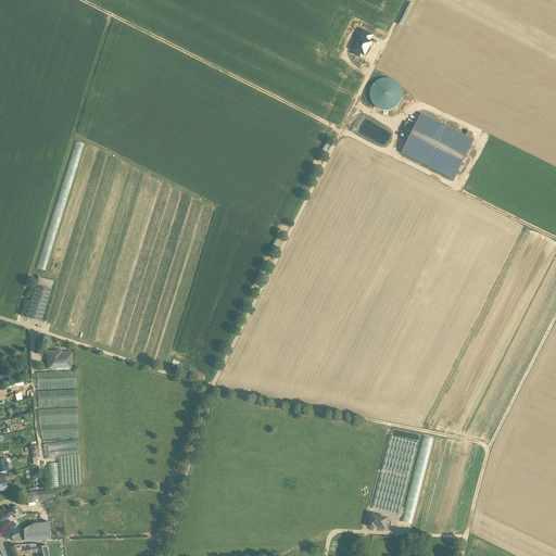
[(67,0),(66,3),(84,12),(86,9),(67,0)]
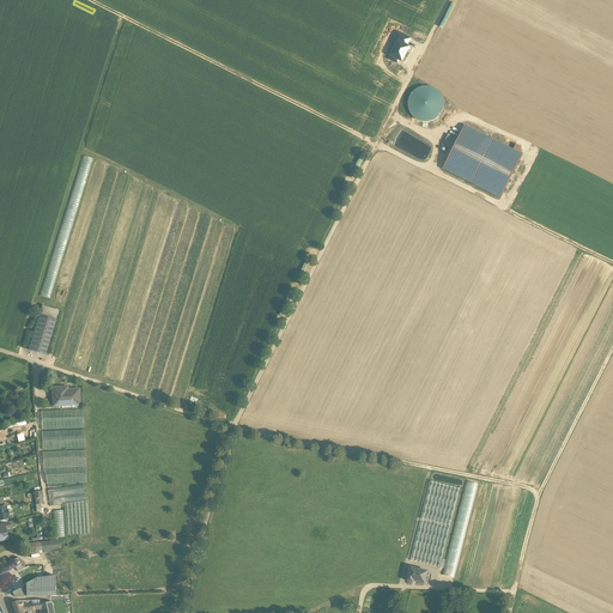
[(398,42),(406,47),(410,40),(398,34),(394,41),(398,42)]
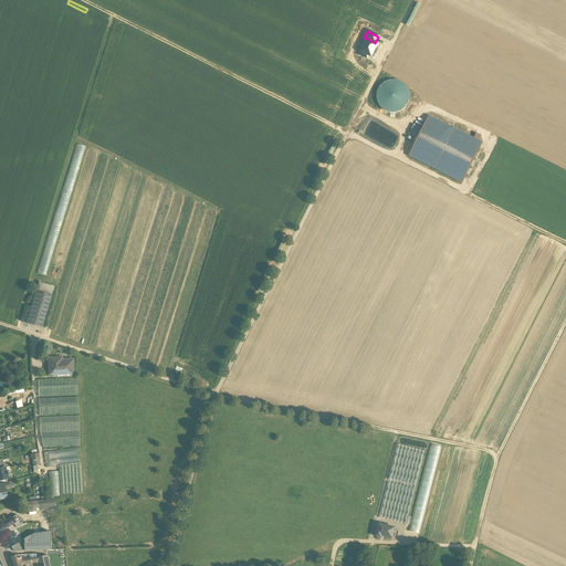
[(367,39),(359,54),(367,59),(368,55),(370,58),(374,52),(375,53),(377,50),(375,49),(377,44),(375,43),(367,39)]
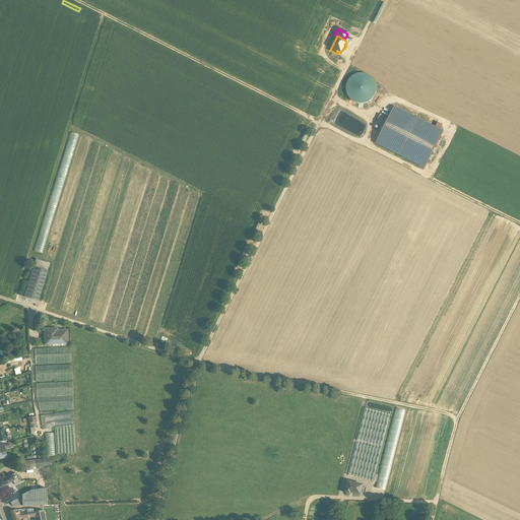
[(356,74),(348,80),(347,83),(346,88),(348,96),(354,103),(365,104),(374,98),(377,90),(375,81),(367,74),(356,74)]
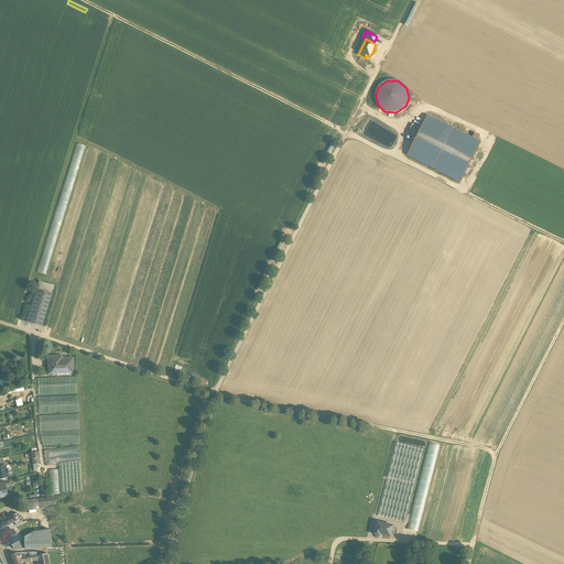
[(421,128),(415,139),(407,155),(461,183),(480,142),(427,116),(421,128)]
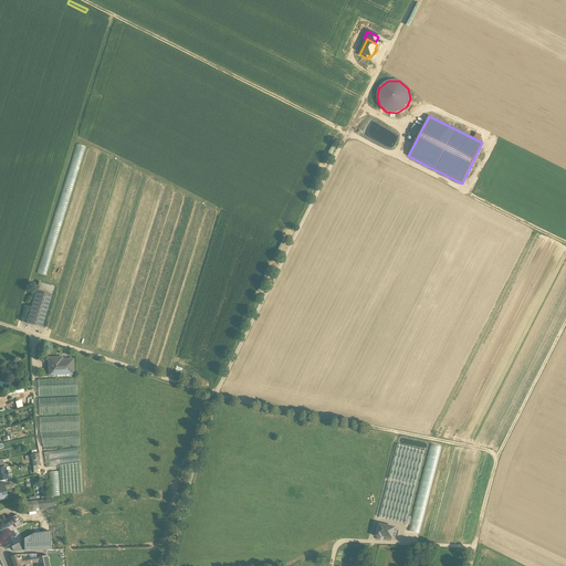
[(422,128),(413,125),(409,135),(417,139),(422,128)]
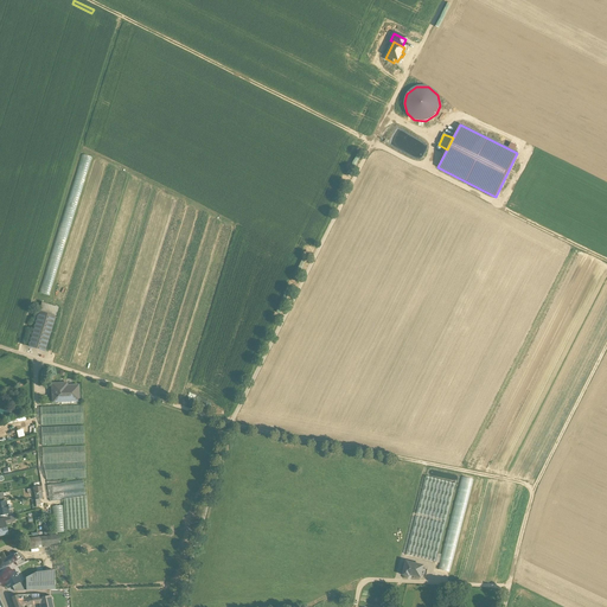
[(44,278),(40,293),(49,295),(53,280),(44,278)]
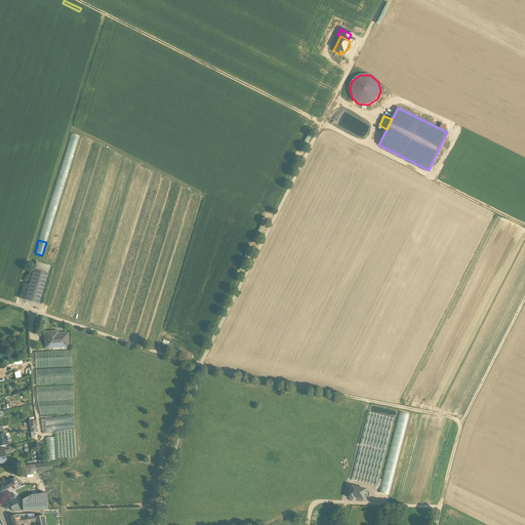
[(84,278),(90,251),(83,249),(77,274),(79,274),(79,276),(84,278)]
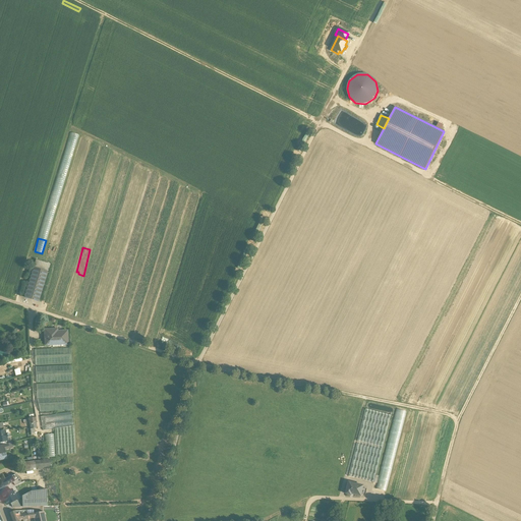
[(50,265),(36,259),(34,268),(48,273),(50,265)]
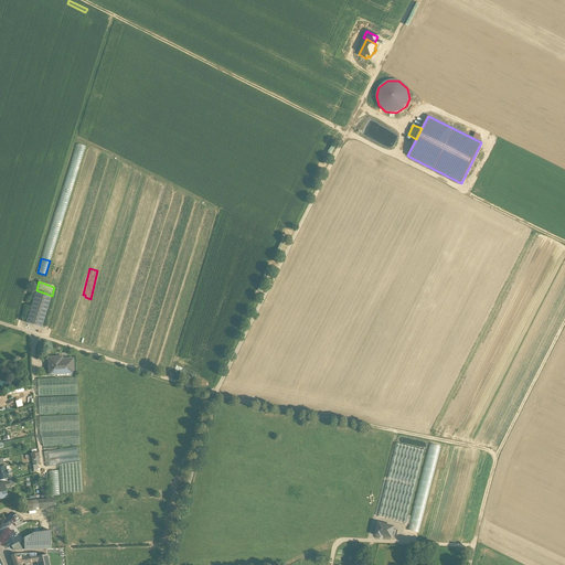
[(36,290),(35,290),(27,322),(42,327),(52,296),(36,290)]
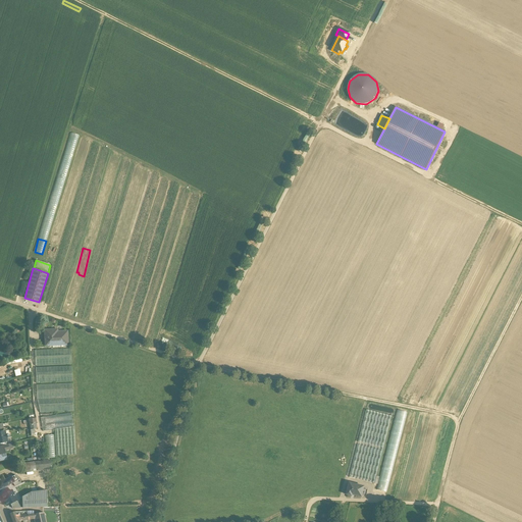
[(67,331),(52,332),(52,330),(44,330),(45,347),(67,346),(67,331)]
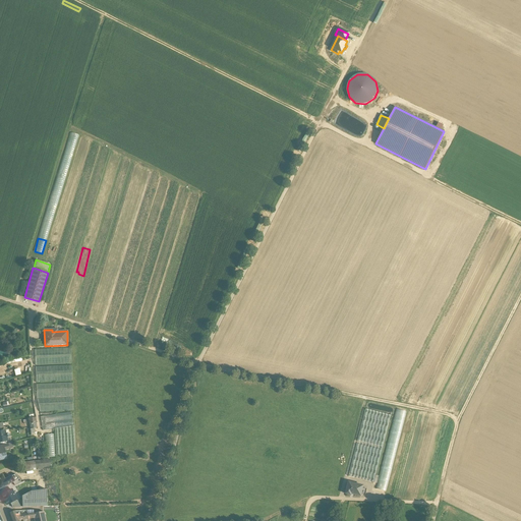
[(70,349),(34,350),(35,365),(71,363),(70,349)]
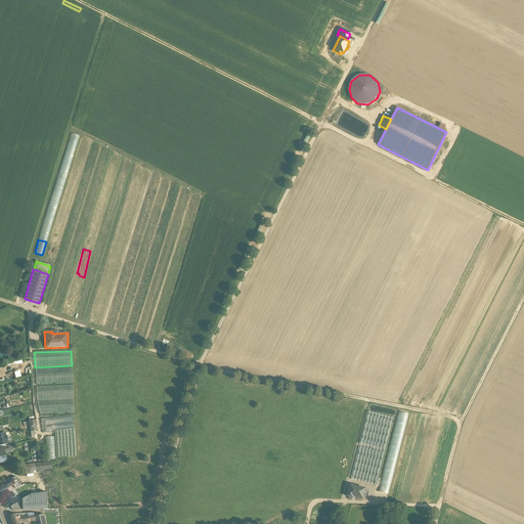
[(72,367),(35,369),(36,385),(73,384),(72,367)]
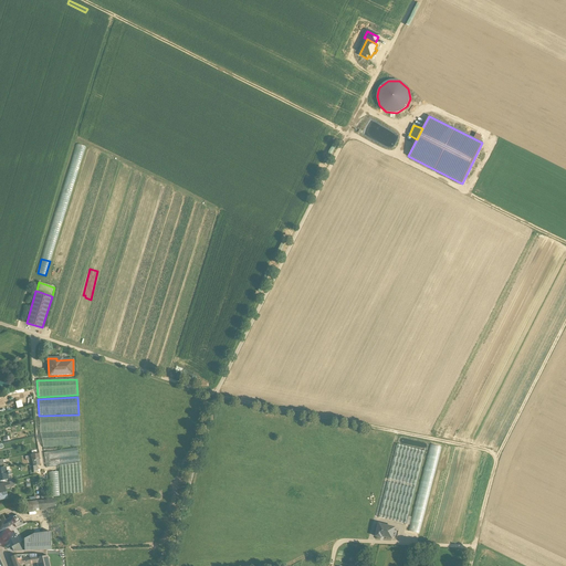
[(79,416),(39,418),(40,433),(80,431),(79,416)]
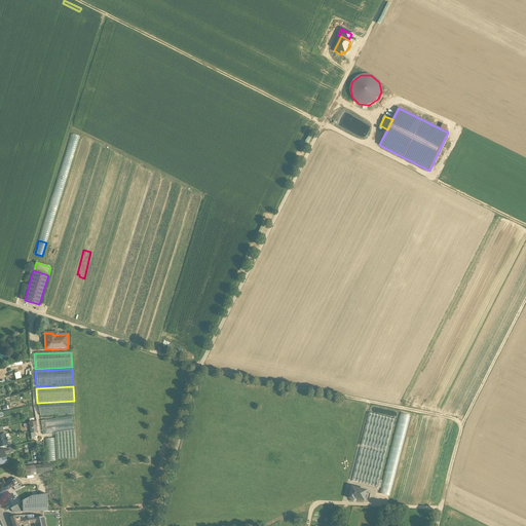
[(74,401),(37,403),(39,416),(74,415),(74,401)]
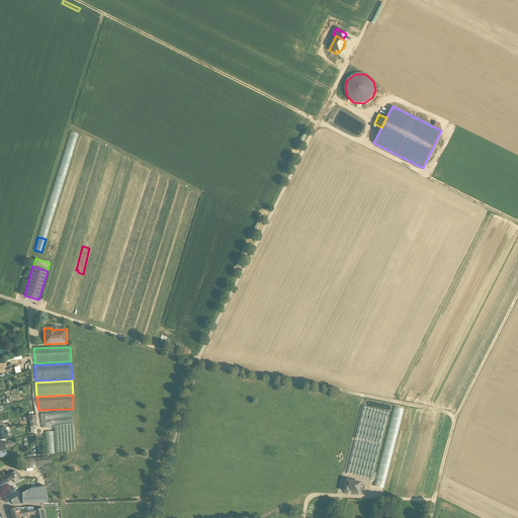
[(389,412),(363,406),(346,473),(371,480),(389,412)]
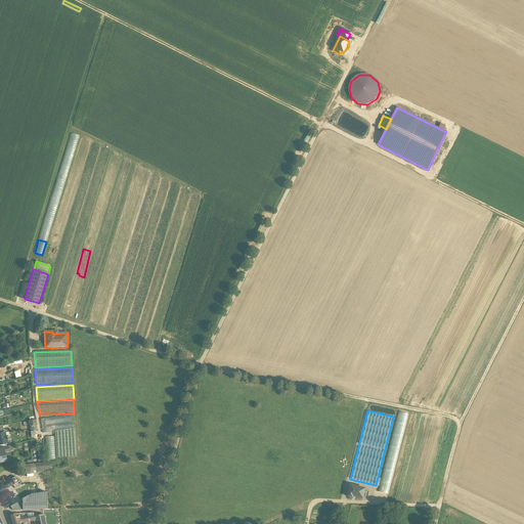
[(399,412),(379,492),(388,495),(409,415),(399,412)]
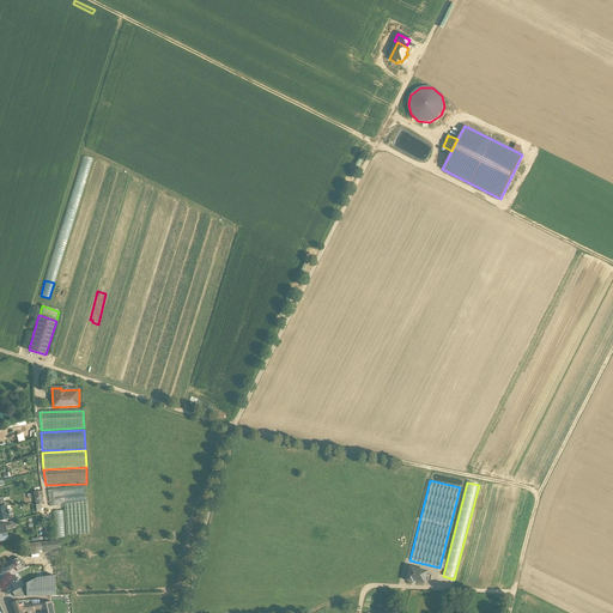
[(84,485),(47,490),(49,507),(64,504),(86,501),(84,485)]
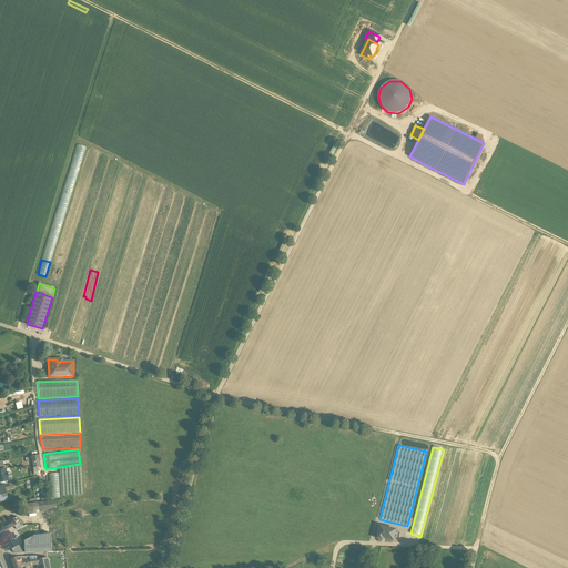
[(80,464),(59,467),(61,496),(81,495),(80,464)]
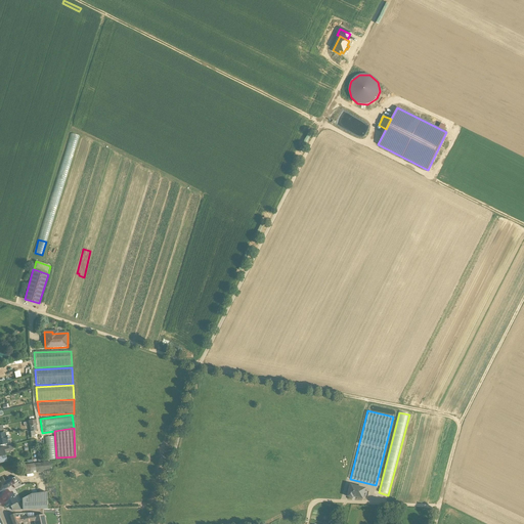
[(45,438),(46,460),(55,460),(54,437),(45,438)]
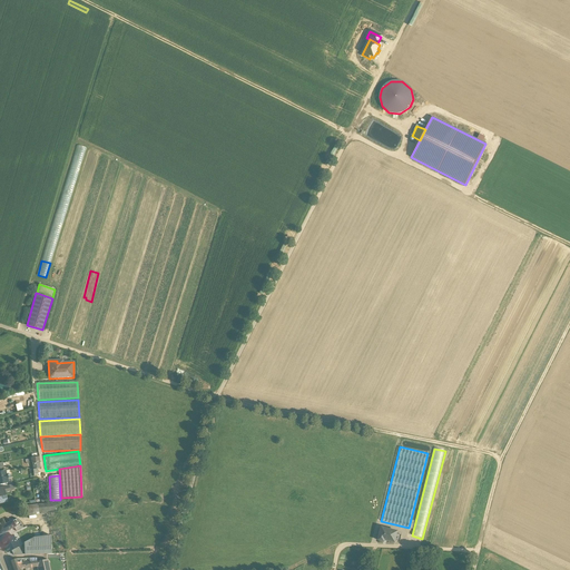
[(56,503),(23,507),(25,516),(57,512),(56,503)]
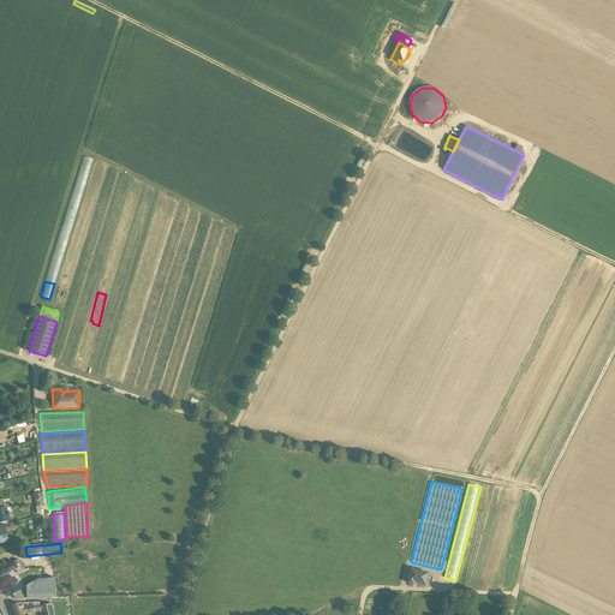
[(3,561),(0,562),(0,577),(4,575),(15,571),(11,563),(5,567),(3,561)]
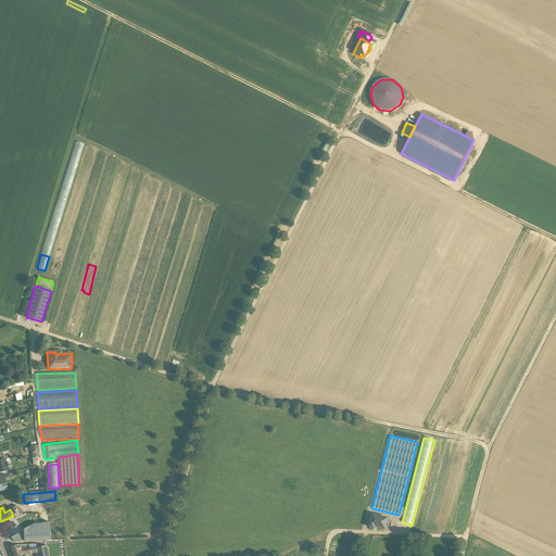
[(388,519),(371,515),(368,527),(374,529),(375,527),(384,529),(386,528),(387,521),(388,519)]
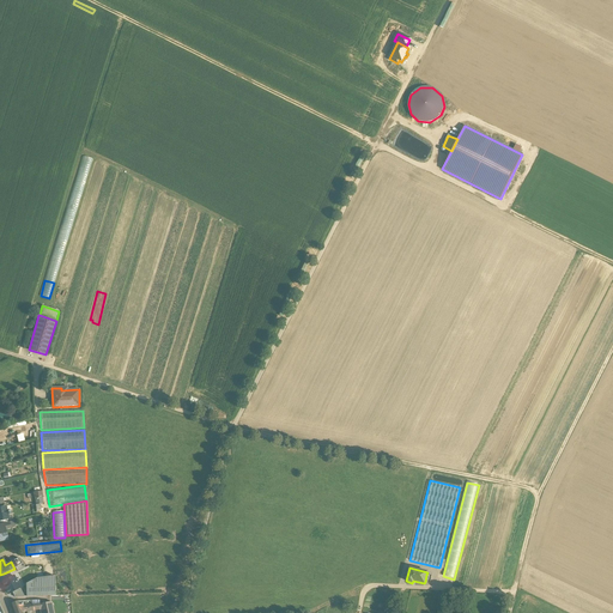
[(20,588),(14,576),(7,580),(4,574),(0,575),(0,578),(8,594),(12,593),(20,588)]
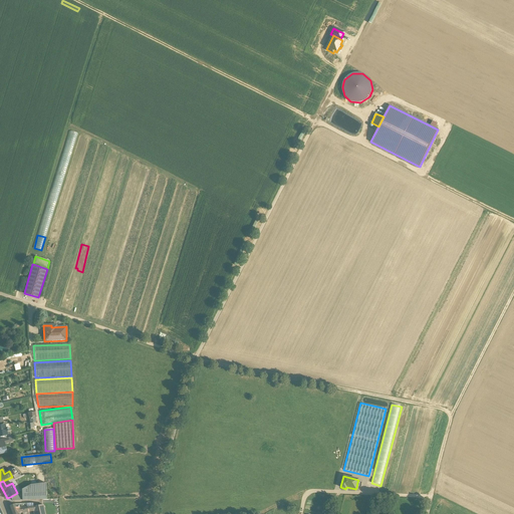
[(45,483),(35,485),(31,485),(22,490),(22,500),(36,500),(46,500),(45,483)]
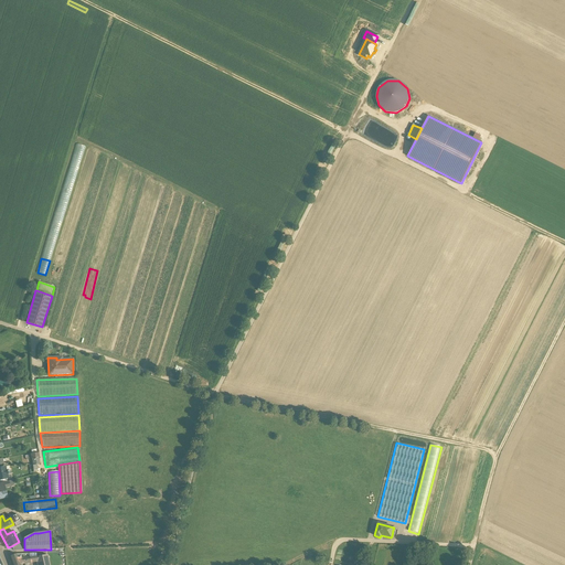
[(16,555),(16,554),(11,556),(13,564),(17,564),(21,564),(30,563),(29,557),(24,557),(17,558),(16,555)]
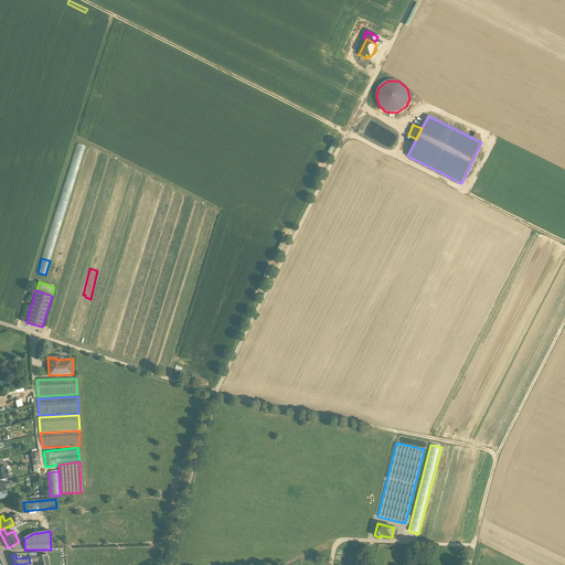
[(45,555),(35,556),(32,557),(29,557),(30,563),(33,562),(36,562),(36,564),(51,564),(49,554),(45,555)]
